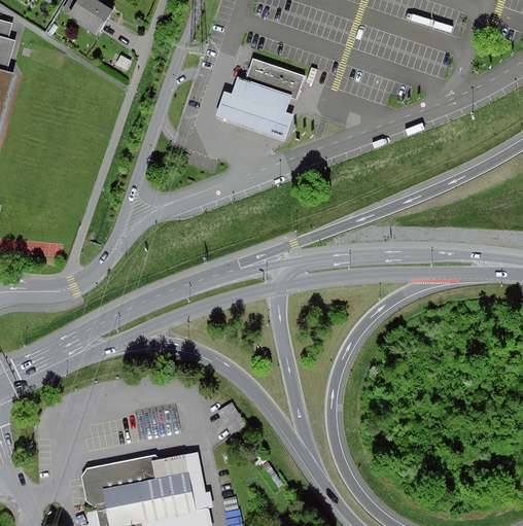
[(108,7),(96,0),(75,0),(67,14),(75,19),(74,21),(94,32),(108,7)]
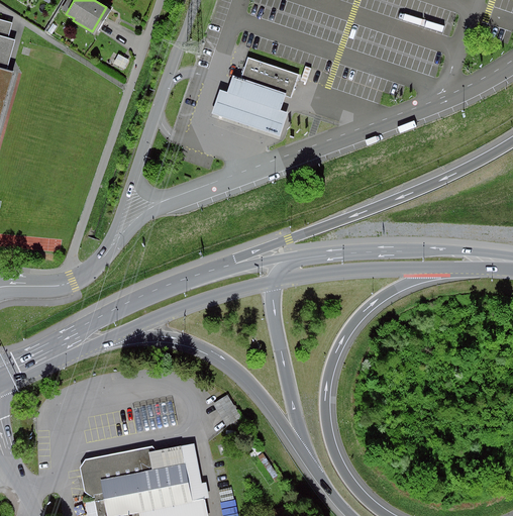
[(0,117),(12,71),(5,69),(13,37),(7,35),(11,20),(0,16),(0,117)]
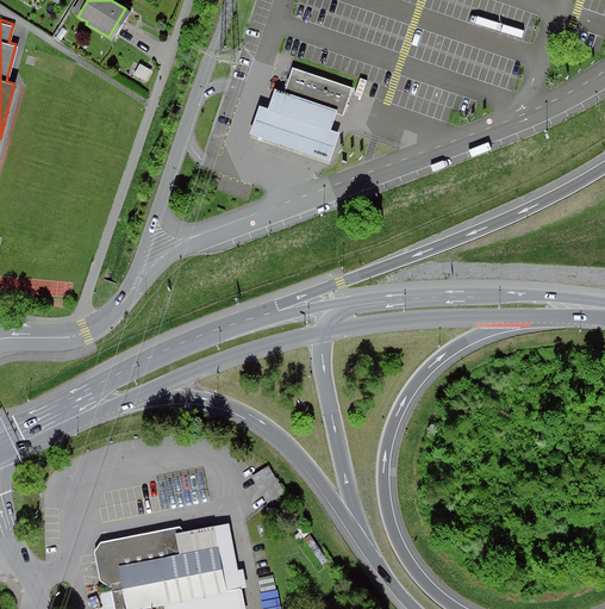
[(149,68),(138,62),(131,73),(142,80),(149,68)]
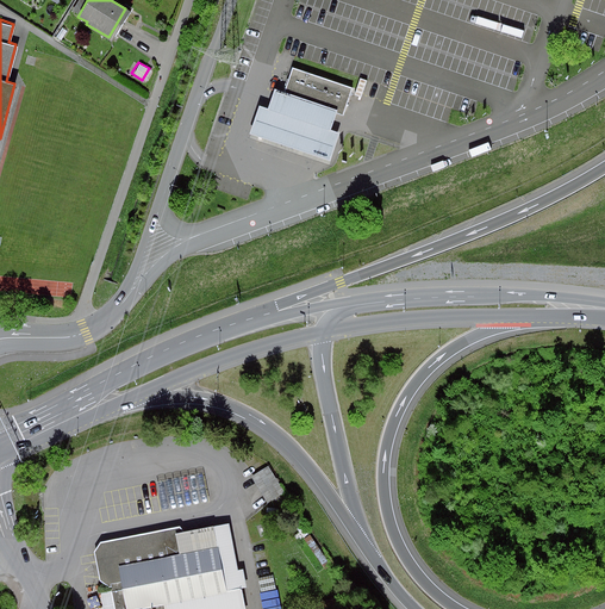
[(289,69),(282,91),(336,110),(342,111),(349,91),(289,69)]
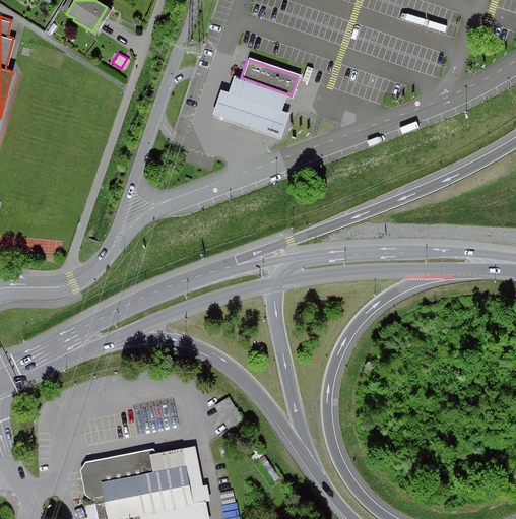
[(280,110),(286,93),(241,77),(234,75),(228,91),(220,89),(212,112),(279,135),(287,112),(280,110)]
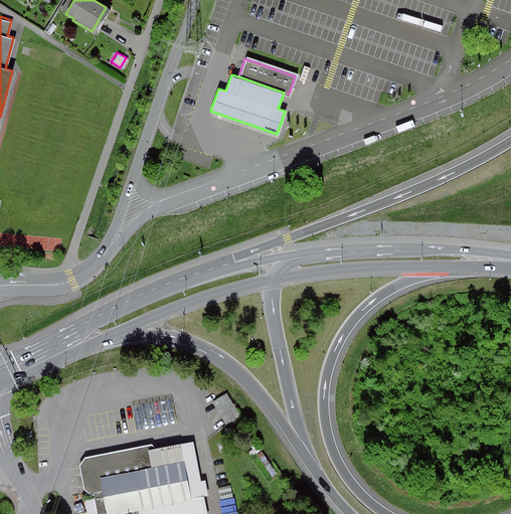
[(225,390),(210,398),(223,422),(238,413),(225,390)]
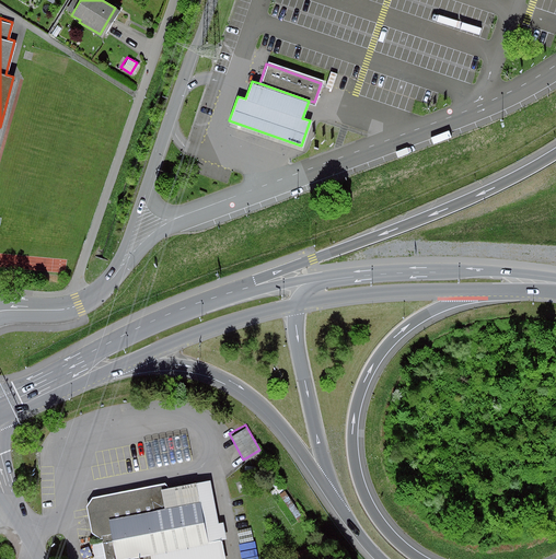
[(210,480),(168,487),(163,482),(92,496),(87,504),(91,533),(100,537),(112,535),(116,558),(126,558),(148,555),(149,558),(224,558),(220,538),(226,537),(223,522),(218,523),(210,480)]
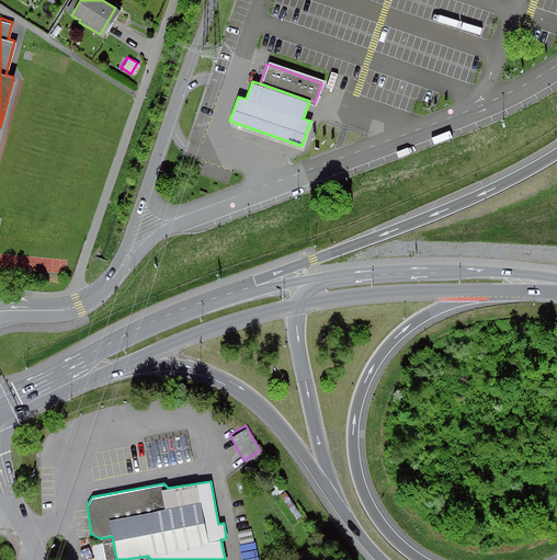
All buildings are outlined.
